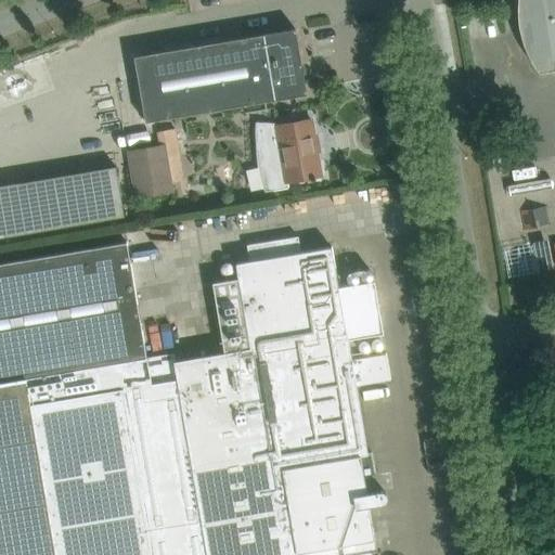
[(554,0),(520,0),(519,28),(540,73),(554,69),(554,0)]
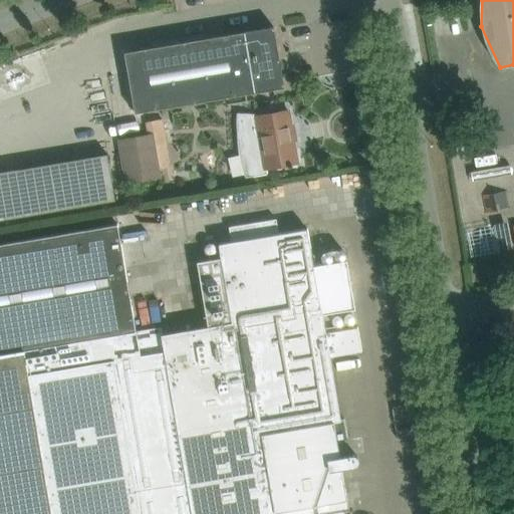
[(123,52),(127,72),(135,113),(284,87),(273,26),(123,52)]
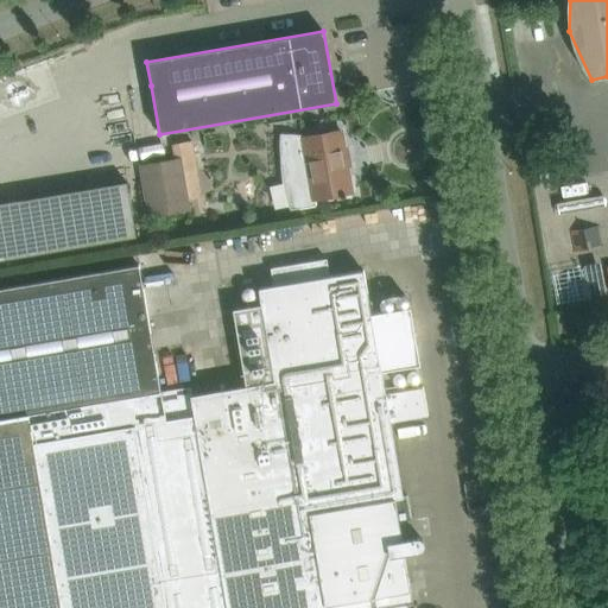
[(315,200),(340,195),(341,197),(346,196),(344,194),(352,192),(341,131),(304,137),(304,134),(282,134),(283,165),(285,184),(289,197),(293,209),(316,206),(315,200)]
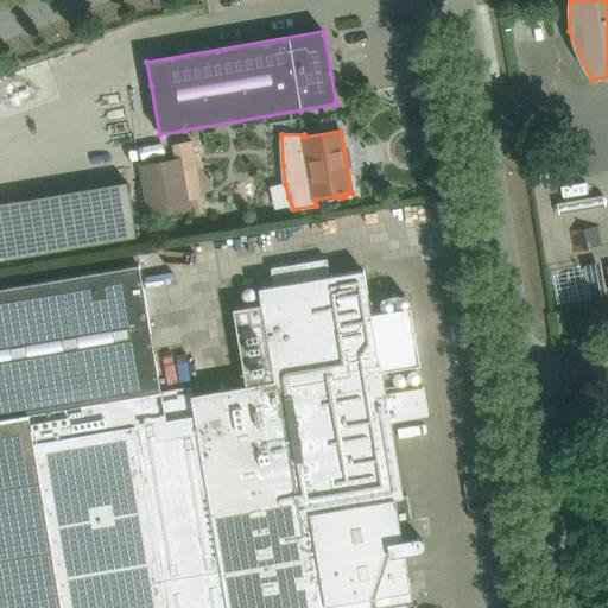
[(172,144),(175,160),(139,166),(147,217),(191,210),(189,200),(202,197),(192,140),(172,144)]
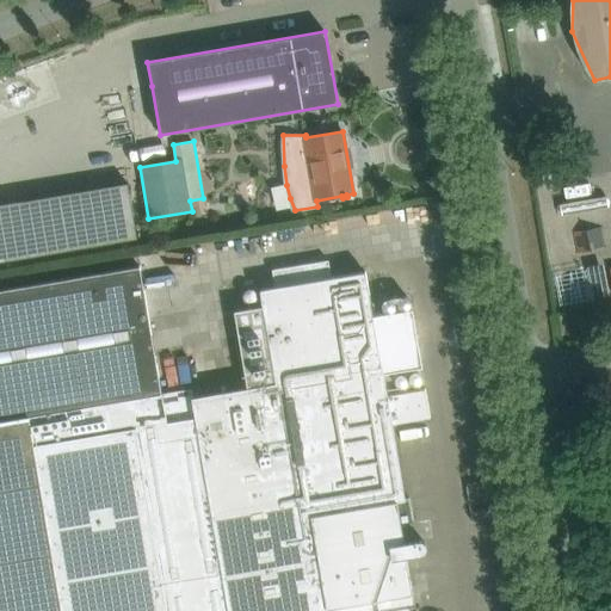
[(128,181),(0,203),(0,259),(2,260),(137,238),(128,181)]
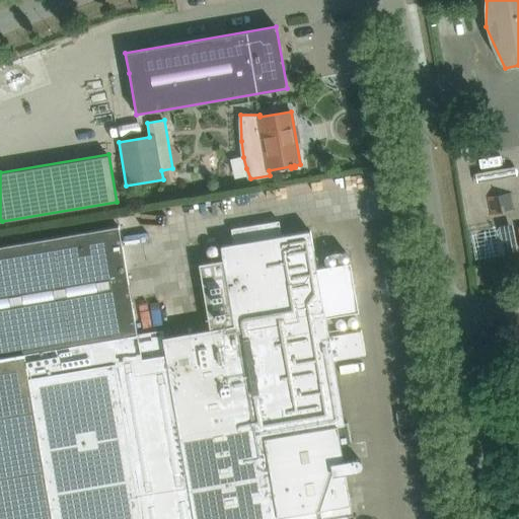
[(119,226),(0,246),(0,518),(348,518),(349,516),(349,515),(347,506),(349,506),(343,472),(347,471),(357,469),(358,469),(360,468),(361,467),(361,466),(362,465),(362,464),(362,462),(361,461),(361,460),(360,459),(359,458),(357,458),(356,458),(345,460),(341,460),(339,446),(343,445),(351,444),(348,423),(344,423),(332,360),(365,355),(361,330),(328,336),(326,321),(359,315),(350,267),(317,273),(310,230),(290,234),(281,235),(278,221),(230,229),(232,244),(220,246),(223,261),(199,265),(209,322),(210,328),(164,337),(163,329),(138,334),(136,326),(119,226)]
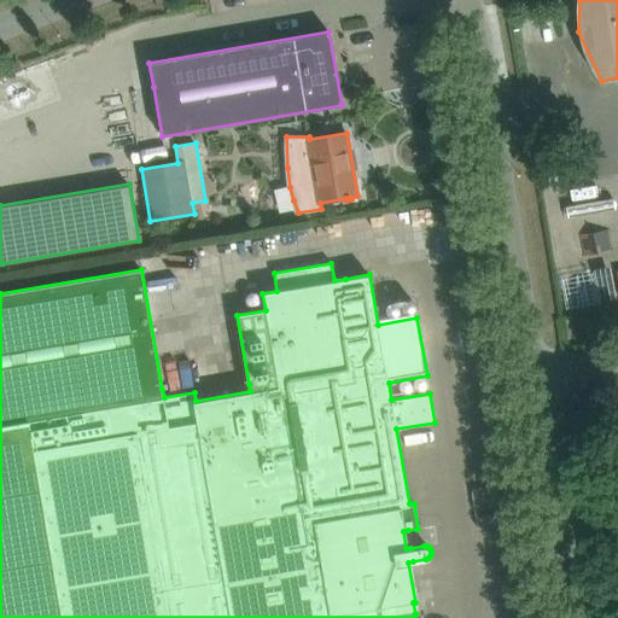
[(184,357),(184,378),(207,377),(207,356),(184,357)]
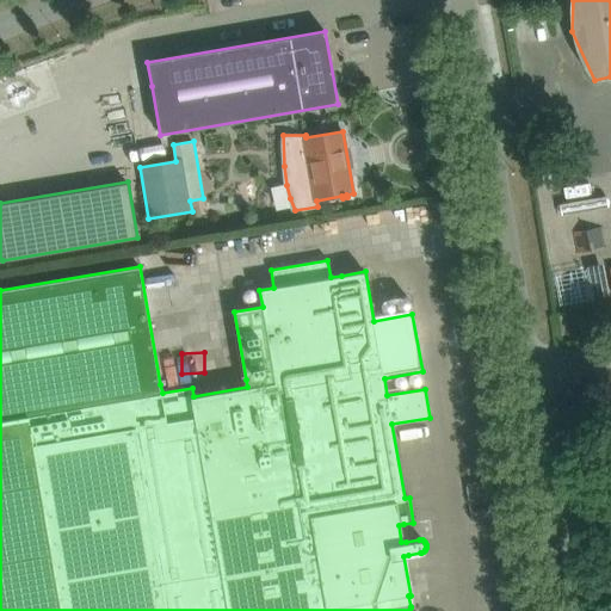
[(507,481),(492,483),(494,501),(510,499),(507,481)]
